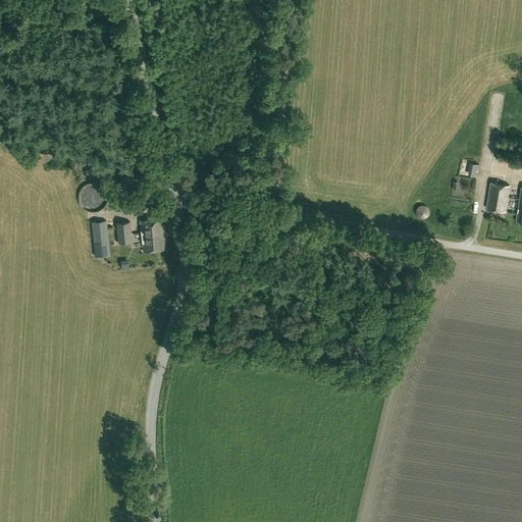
[(506,211),(510,185),(491,183),(487,208),(506,211)]
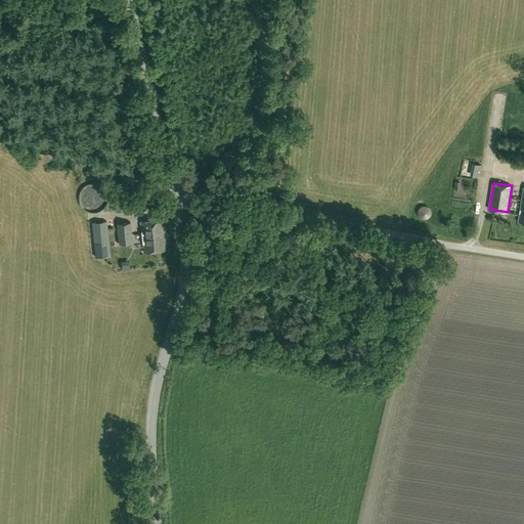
[(114,190),(116,211),(127,210),(125,189),(114,190)]
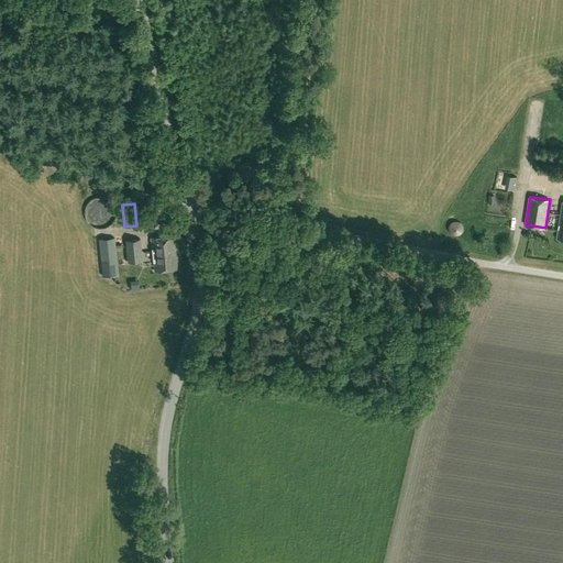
[(463,228),(463,225),(463,224),(462,223),(461,222),(460,221),(459,221),(456,220),(455,220),(454,221),(453,221),(451,222),(450,223),(450,224),(449,225),(449,227),(449,228),(449,230),(449,231),(450,232),(450,233),(451,234),(453,235),(454,235),(455,235),(456,235),(459,235),(460,234),(461,234),(462,233),(463,232),(463,230),(463,229),(463,228)]
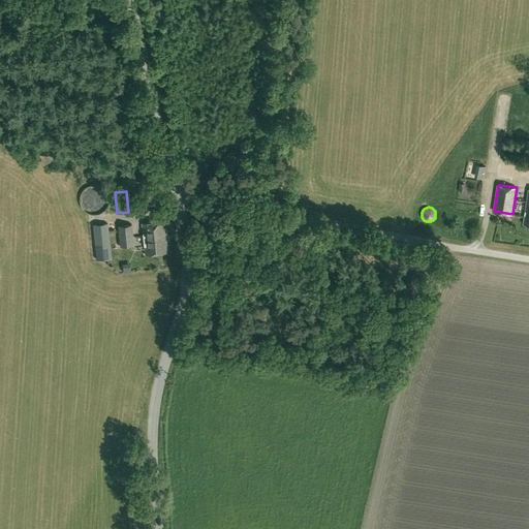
[(166,252),(163,221),(142,223),(145,254),(166,252)]
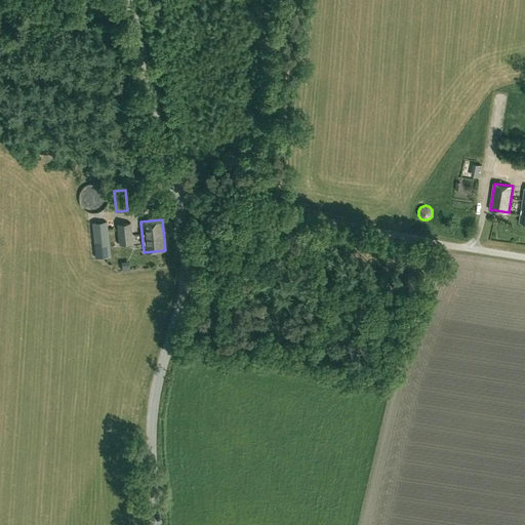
[(110,256),(107,221),(92,223),(95,257),(110,256)]
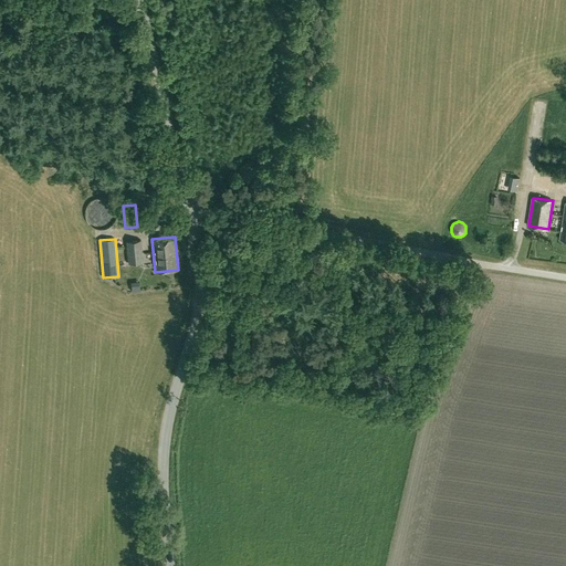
[(143,262),(140,240),(126,241),(128,263),(143,262)]
